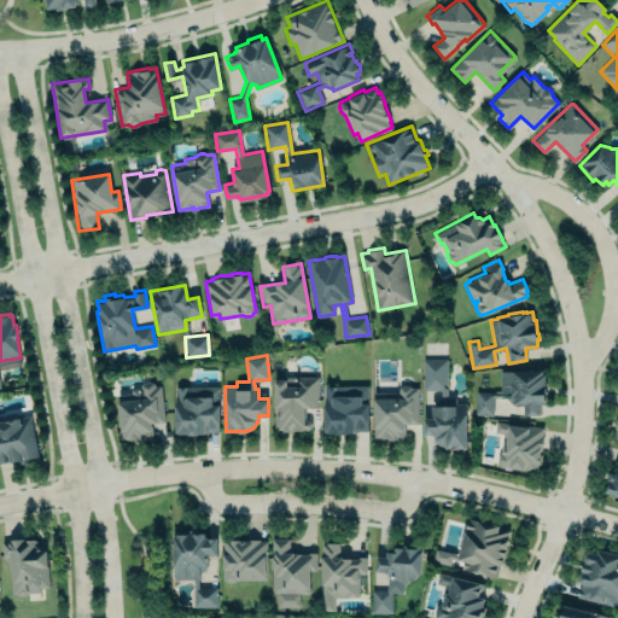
[(466,402),(466,448),(444,447),(439,444),(437,443),(436,441),(435,438),(435,433),(424,433),(424,415),(433,415),(433,413),(432,413),(432,403),(442,403),(442,390),(424,389),(424,359),(447,359),(447,402),(466,402)]
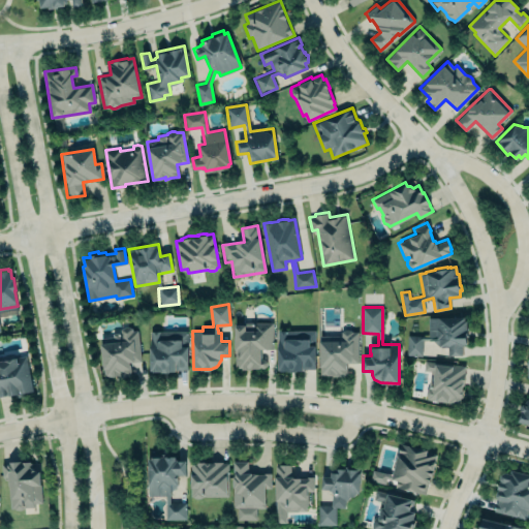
[(428,317),(438,316),(464,315),(464,319),(466,319),(467,343),(463,343),(463,353),(448,353),(448,346),(439,346),(433,340),(423,340),(422,355),(407,354),(407,334),(428,335),(428,317)]
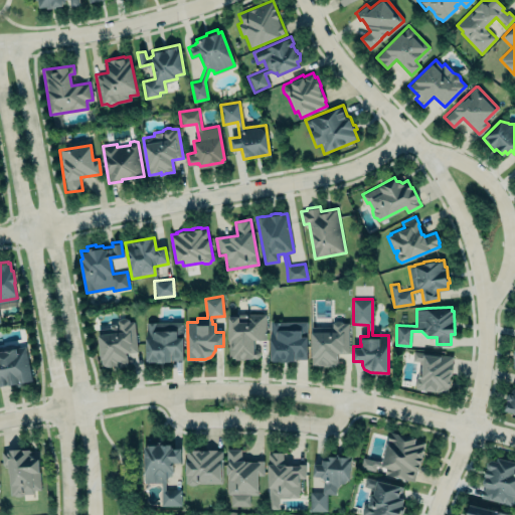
[(228,315),(228,358),(235,358),(235,359),(245,359),(245,357),(258,357),(260,355),(260,351),(258,349),(253,349),(253,339),(266,339),(266,313),(238,313),(238,315),(228,315)]
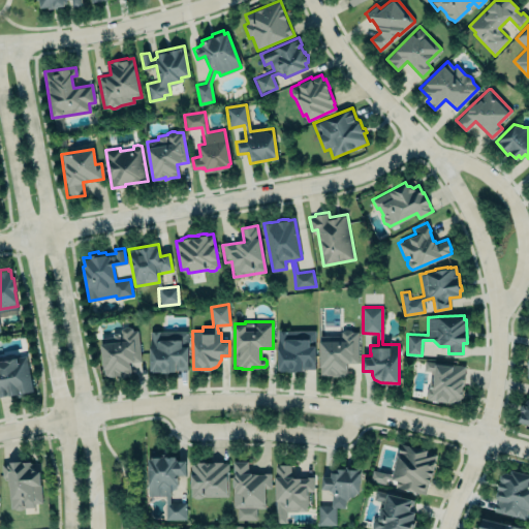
[(100,342),(104,377),(117,375),(117,377),(132,375),(130,363),(142,361),(137,330),(132,330),(132,328),(129,325),(126,325),(123,327),(121,329),(121,332),(113,333),(113,340),(100,342)]
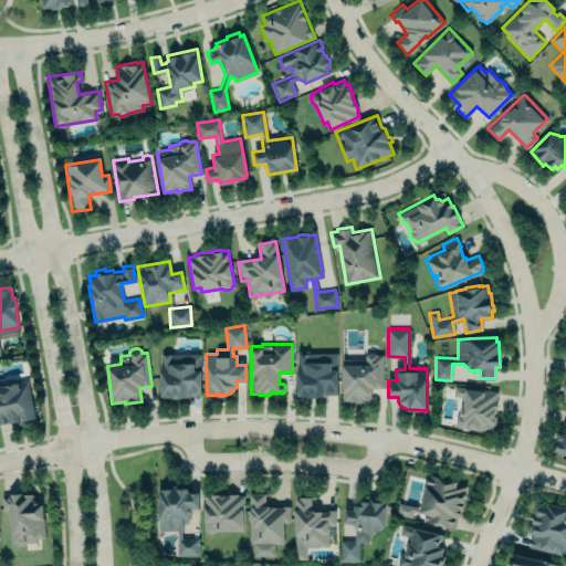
[(384,353),(384,388),(371,388),(371,402),(355,402),(355,400),(344,400),(343,364),(366,363),(366,354),(384,353)]
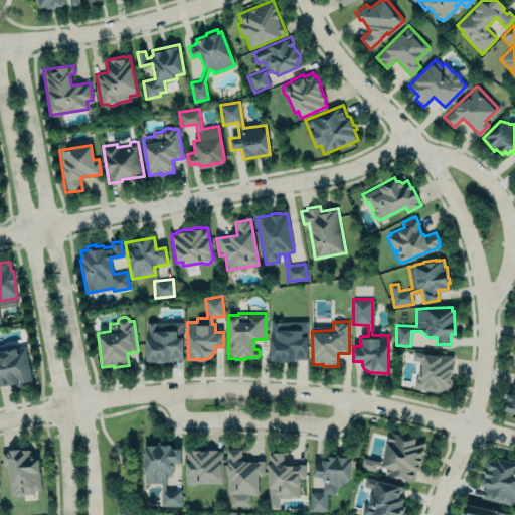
[(183,323),(146,322),(145,361),(182,362),(183,323)]
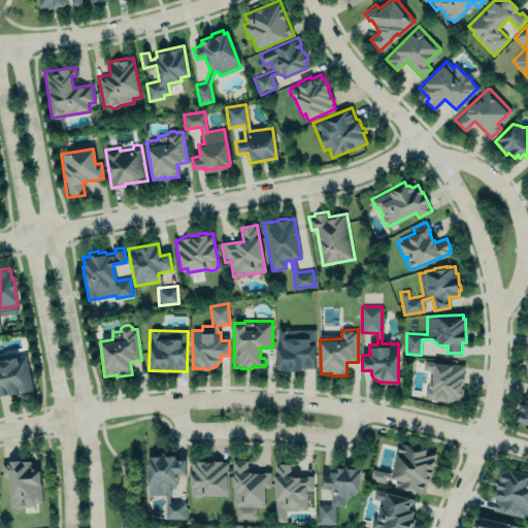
[(275,330),(276,370),(314,369),(314,342),(314,330),(275,330)]
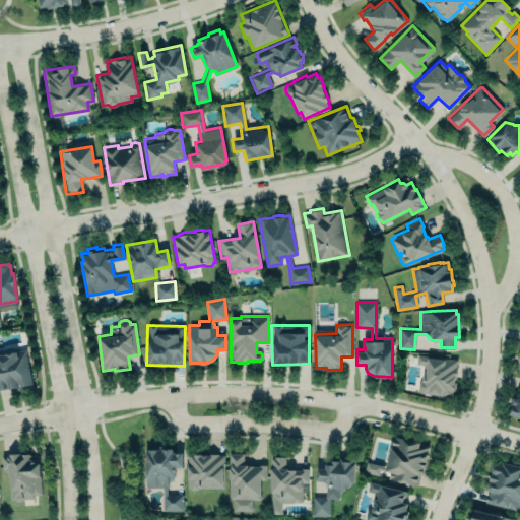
[(0,388),(31,382),(25,348),(0,353),(0,388)]
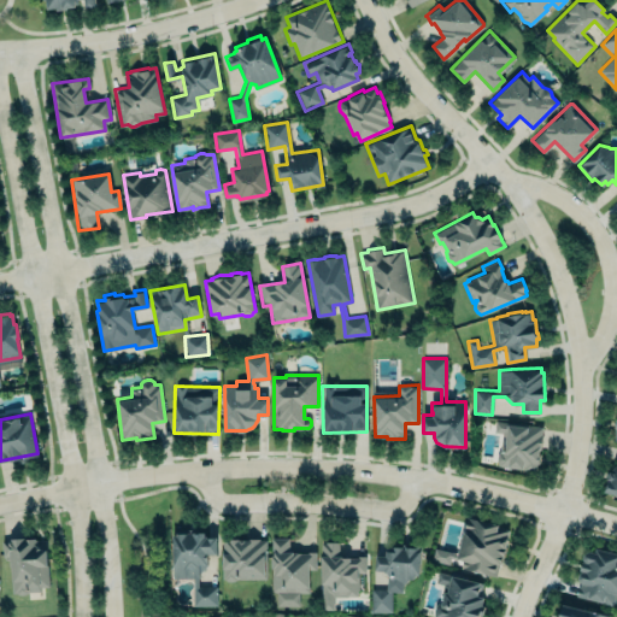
[(541,425),(495,419),(494,432),(501,433),(499,452),(497,454),(497,457),(497,460),(498,464),(535,469),(541,425)]
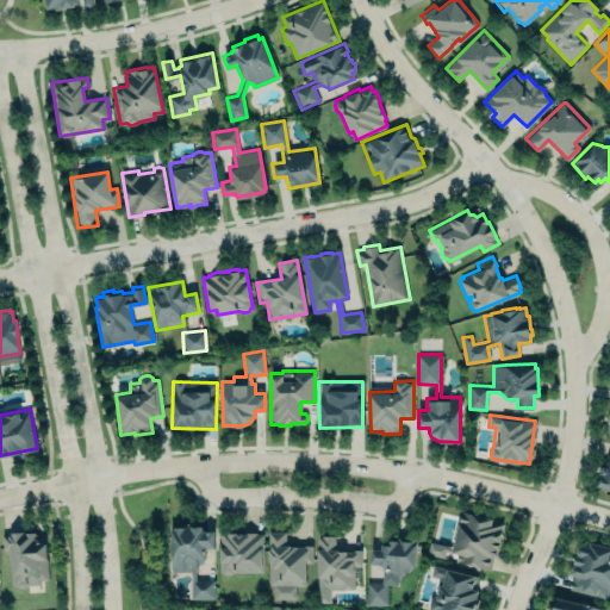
[(609,487),(597,485),(602,464),(609,458),(609,456),(609,487)]
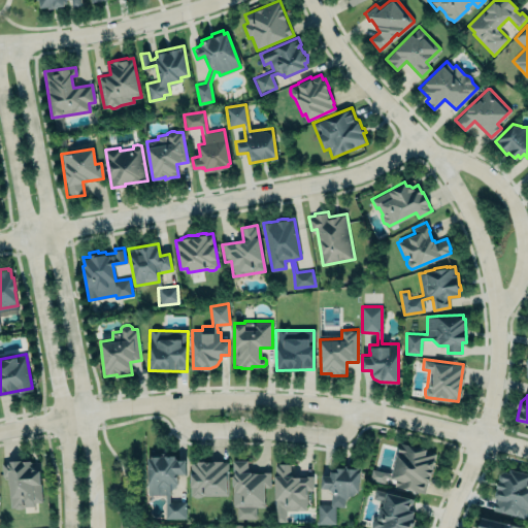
[(399,440),(396,452),(395,451),(390,477),(395,479),(393,487),(425,493),(427,482),(429,482),(430,475),(431,475),(433,467),(432,466),(434,460),(433,460),(435,453),(432,452),(432,451),(426,450),(427,447),(399,440)]
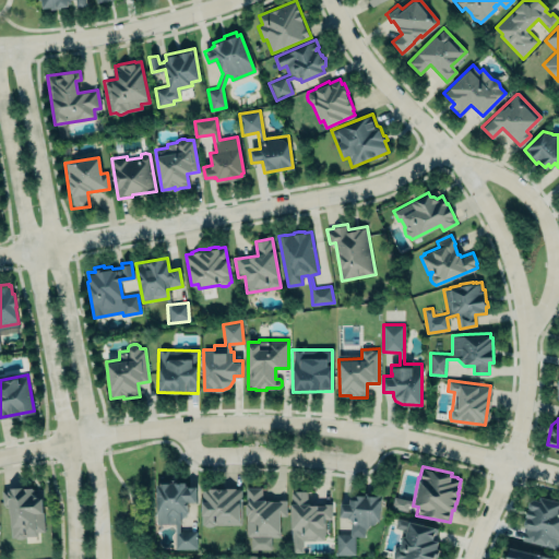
[(155,482),(159,478),(185,478),(185,485),(187,485),(187,486),(195,486),(195,497),(187,498),(187,510),(179,518),(179,522),(178,522),(179,532),(195,532),(197,548),(174,548),(174,522),(155,522),(155,482)]
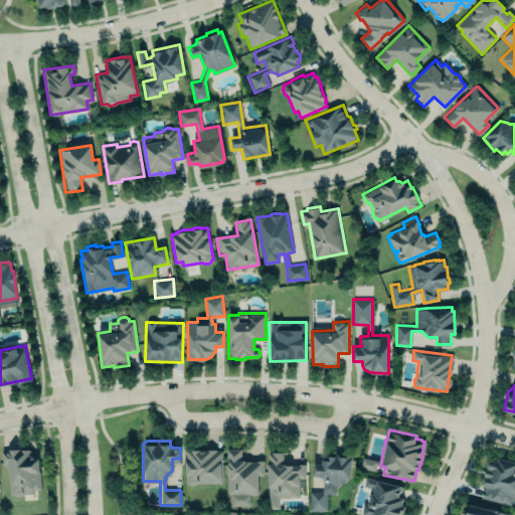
[(2,451),(3,464),(8,464),(9,495),(13,494),(16,496),(19,496),(23,494),(34,493),(34,489),(41,489),(40,471),(39,470),(39,457),(31,457),(31,449),(30,449),(30,448),(7,449),(7,451),(2,451)]
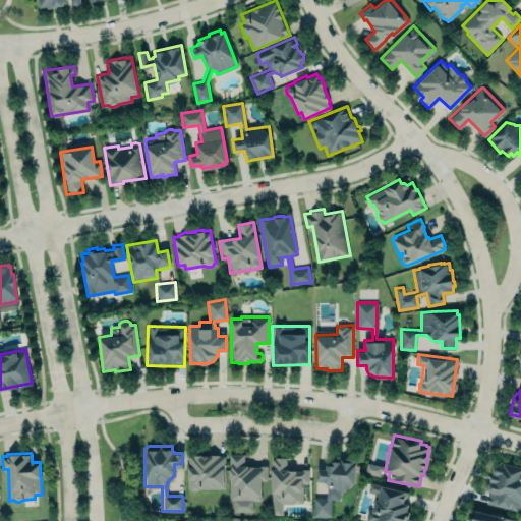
[(193,454),(203,454),(203,455),(210,455),(210,454),(221,454),(221,455),(225,455),(225,488),(199,488),(196,490),(194,490),(192,490),(190,488),(188,488),(188,456),(193,456),(193,454)]
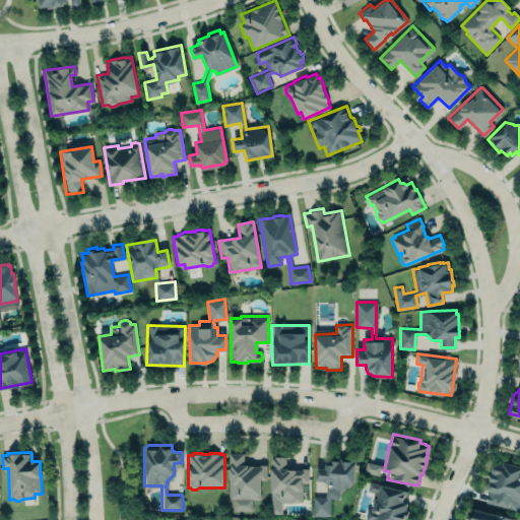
[(230,453),(244,453),(244,464),(247,464),(247,465),(261,465),(260,464),(266,464),(267,479),(261,479),(261,500),(253,500),(253,510),(234,510),(234,499),(230,497),(230,453)]
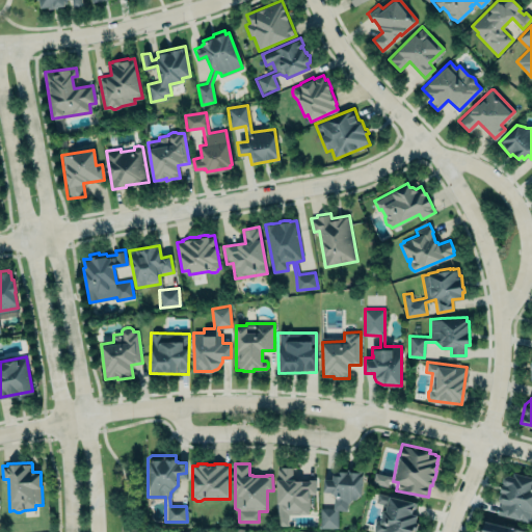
[(277,468),(278,525),(288,525),(288,513),(310,513),(310,494),(316,494),(316,478),(292,479),(292,467),(277,468)]
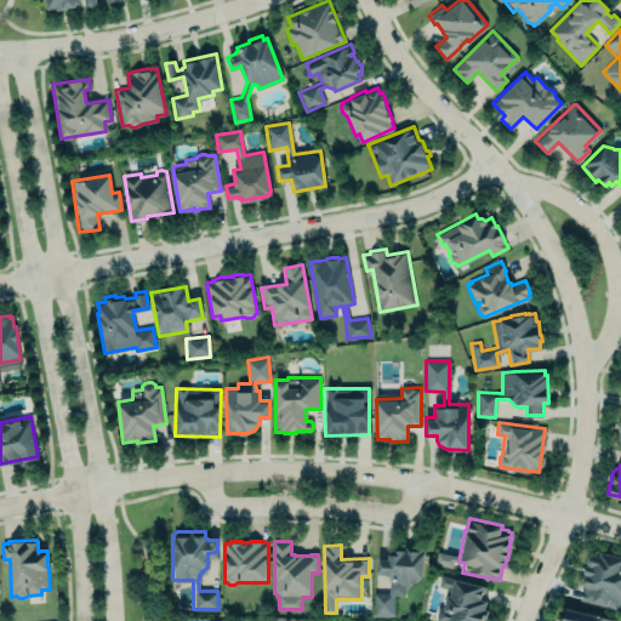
[(375,593),(374,616),(396,616),(396,597),(405,597),(405,588),(412,582),(415,582),(420,577),(422,577),(425,548),(417,548),(417,551),(410,551),(410,552),(404,552),(404,548),(393,548),(393,552),(389,552),(388,557),(379,557),(377,571),(388,573),(391,576),(391,593),(375,593)]
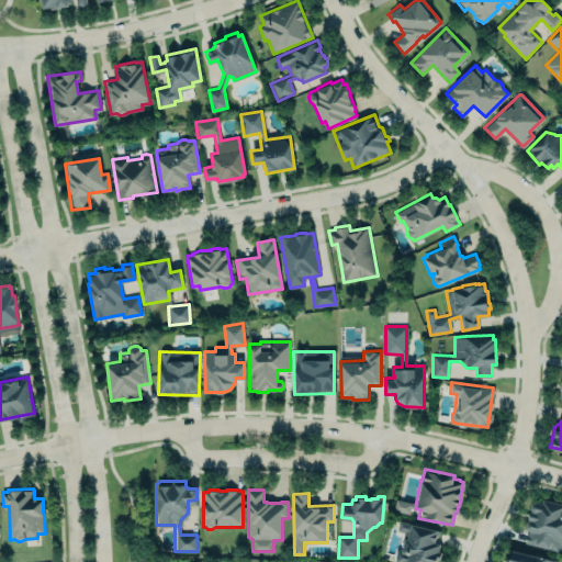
[(561,541),(561,504),(532,499),(524,543),(559,551),(560,541),(561,541)]
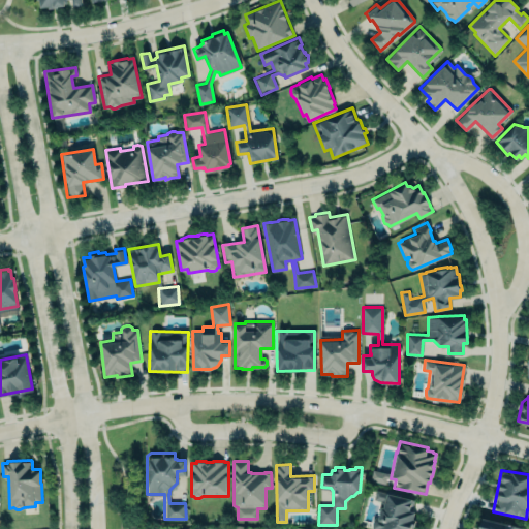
[(375,490),(411,498),(411,499),(413,499),(411,510),(414,510),(413,518),(415,519),(413,527),(410,526),(409,528),(376,528),(372,528),(372,524),(373,521),(374,517),(377,518),(380,508),(378,508),(380,500),(373,499),(375,490)]
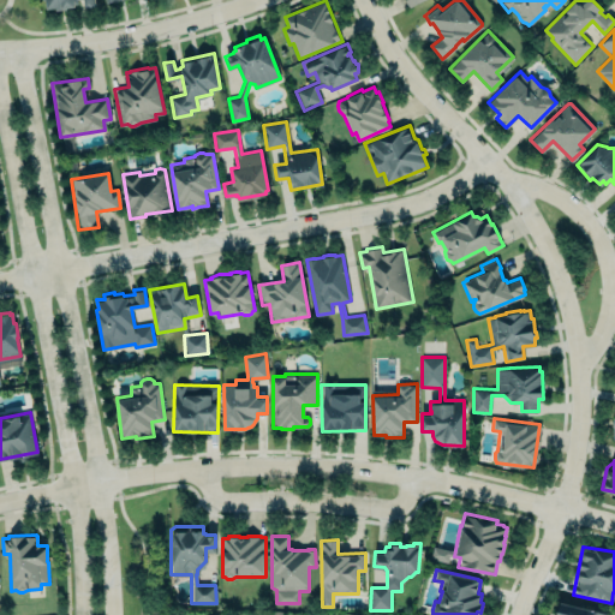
[(605,611),(604,614),(555,614),(560,601),(605,611)]
